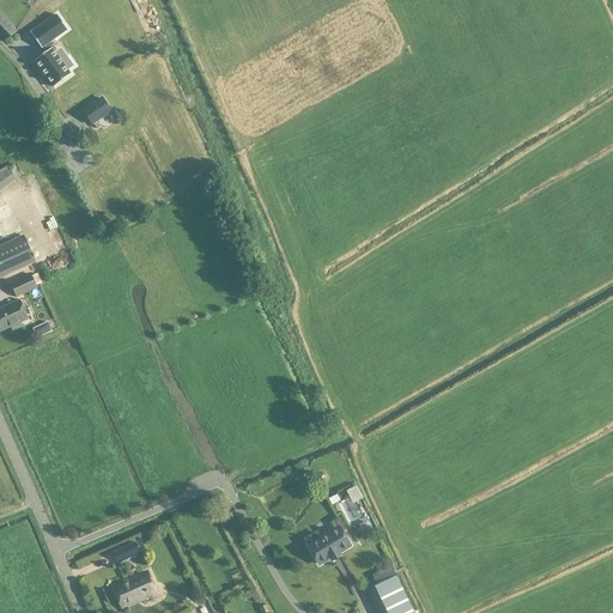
[(0,16),(0,36),(5,42),(16,32),(0,16)]
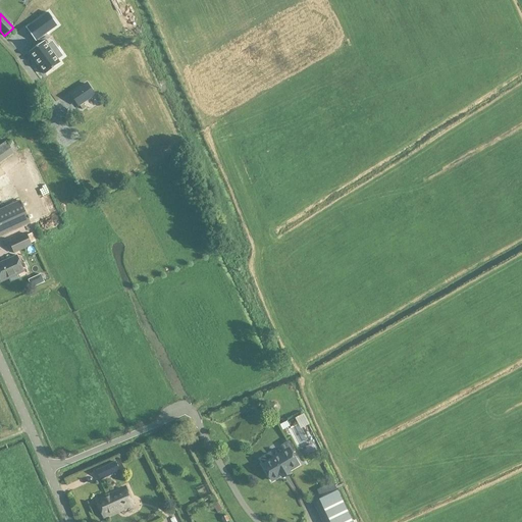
[(58,60),(63,56),(57,48),(52,52),(44,41),(44,42),(41,38),(57,25),(49,13),(27,29),(36,41),(39,45),(30,52),(46,74),(60,63),(58,60)]
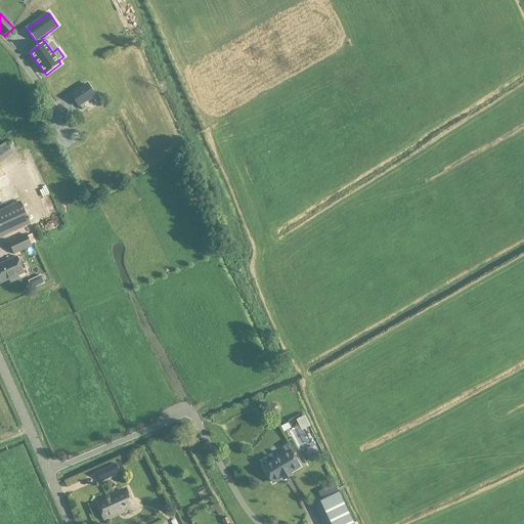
[(87,84),(72,94),(79,105),(94,95),(87,84)]
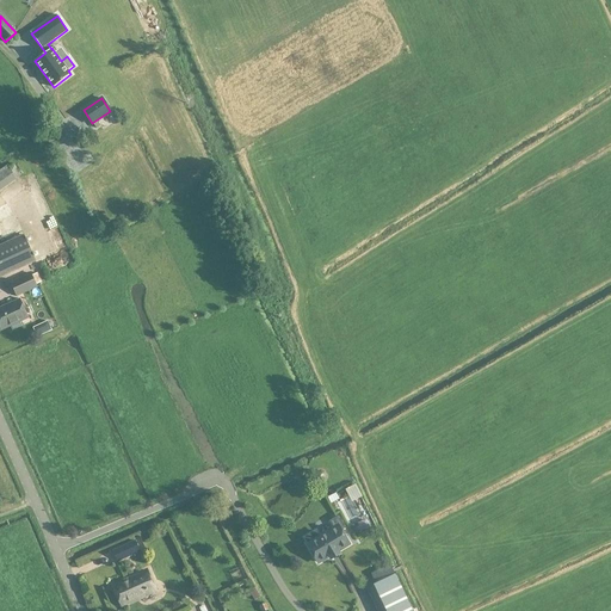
[(0,245),(0,277),(35,261),(23,235),(0,245)]
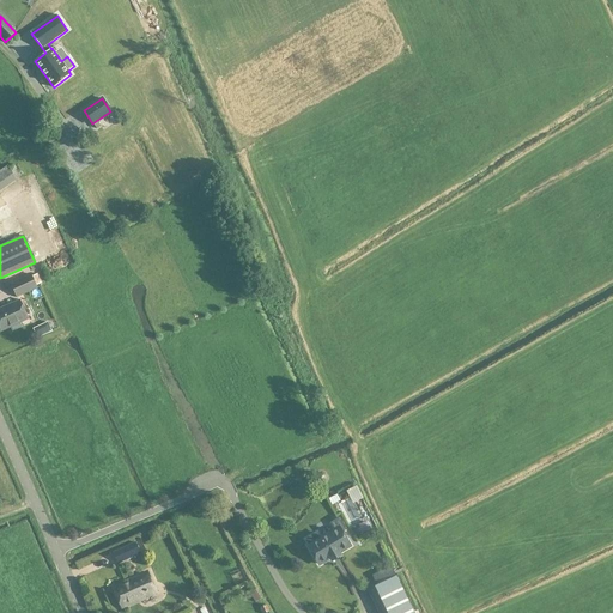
[(55,254),(48,256),(52,271),(73,265),(66,238),(52,242),(55,254)]
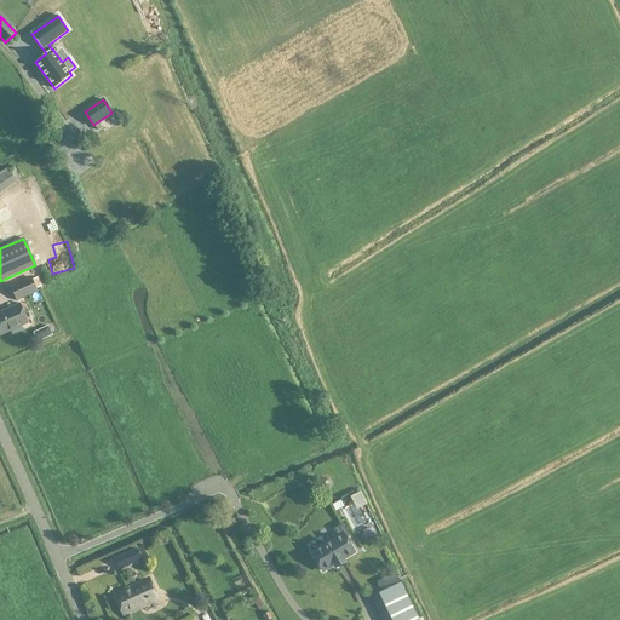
[(11,287),(17,299),(36,291),(30,277),(11,287)]
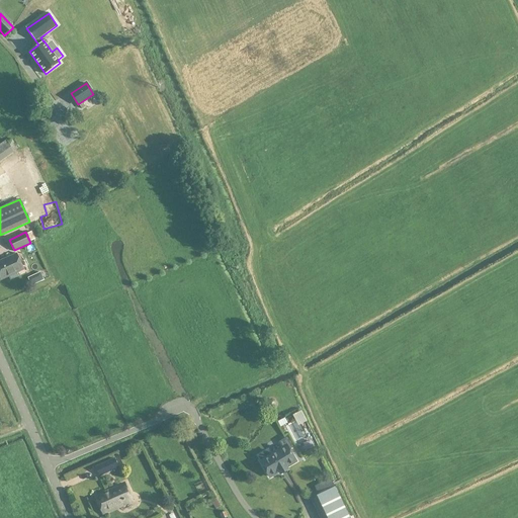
[(0,276),(1,279),(23,269),(16,254),(0,261),(0,276)]
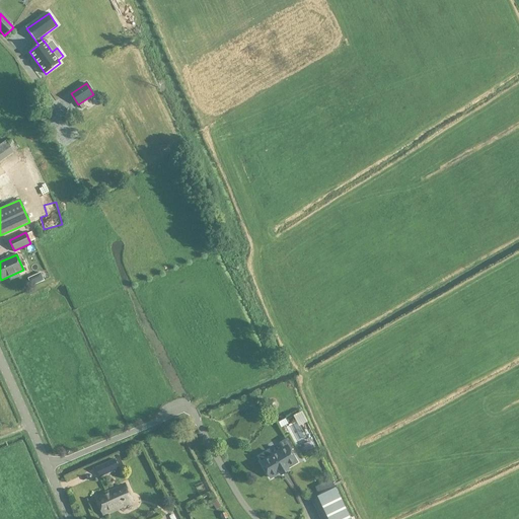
[(307,422),(302,412),(294,417),(299,426),(307,422)]
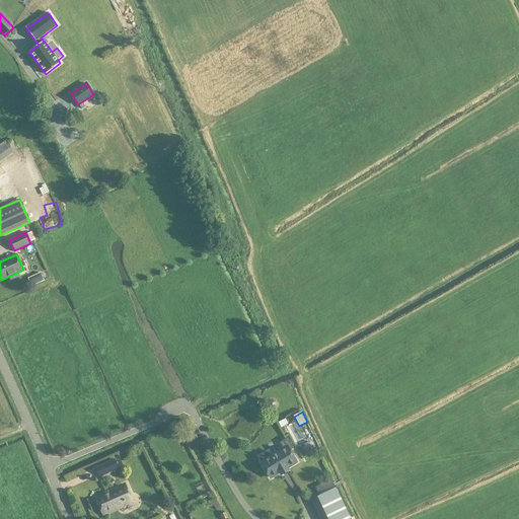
[(279,423),(281,428),(289,424),(286,419),(279,423)]
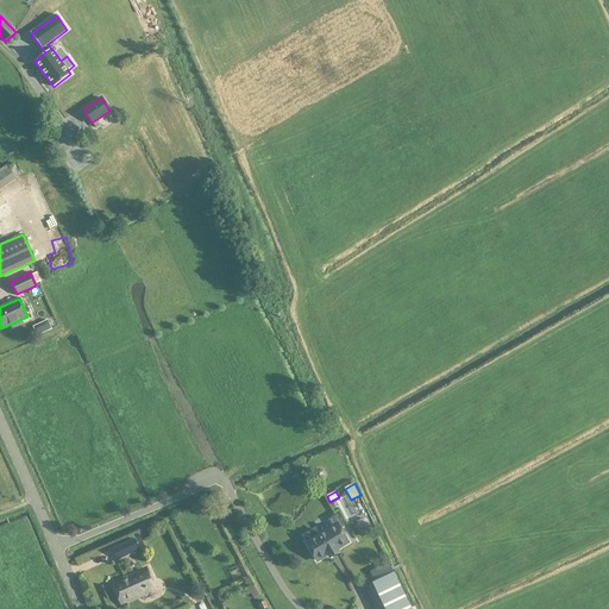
[(337,550),(347,542),(339,528),(344,526),(337,515),(330,520),(333,526),(319,535),(315,529),(305,537),(308,541),(306,542),(318,560),(328,553),(331,557),(338,552),(337,550)]
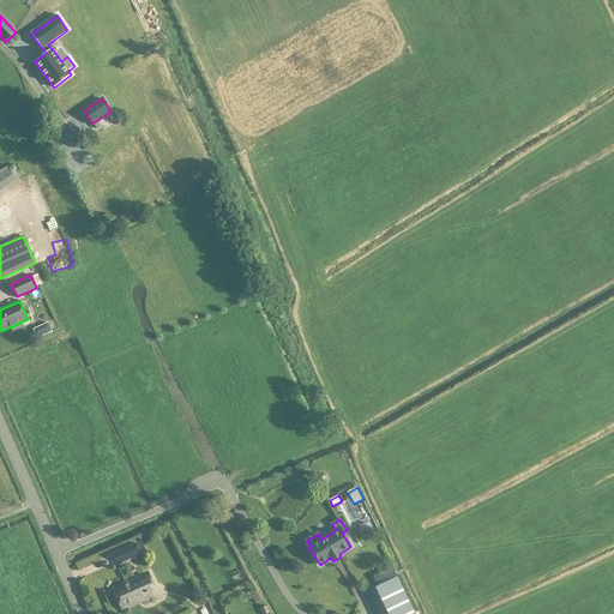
[(139,554),(134,543),(113,553),(118,565),(139,554)]
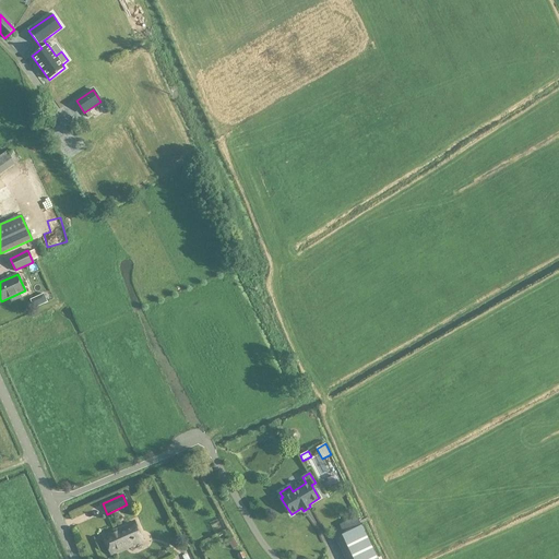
[(134,522),(125,526),(103,536),(110,555),(142,540),(134,522)]
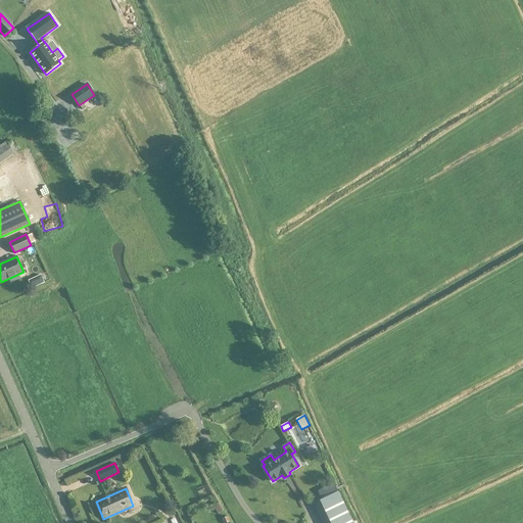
[(349,522),(336,493),(313,505),(322,522),(349,522)]
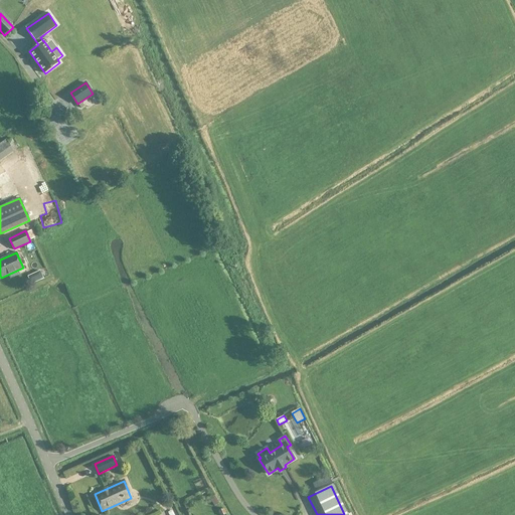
[(210,499),(215,506),(219,503),(215,496),(210,499)]
